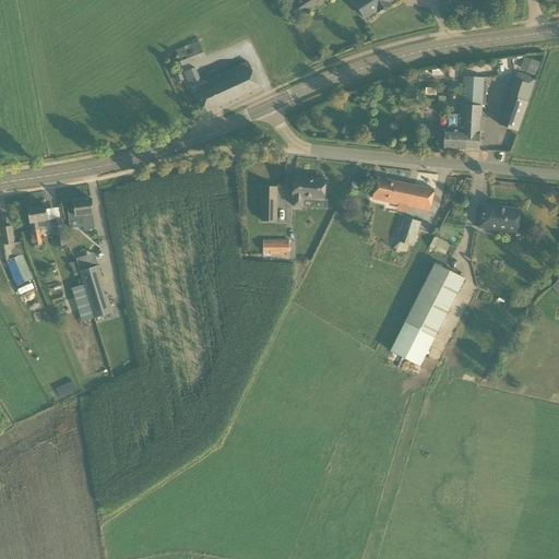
[(284,0),(297,20),(326,0),(284,0)]
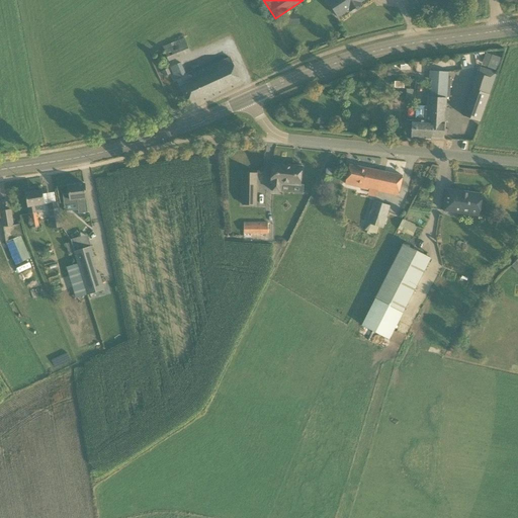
[(329,0),(327,1),(338,17),(348,10),(349,12),(361,4),(360,2),(363,0),(329,0)]
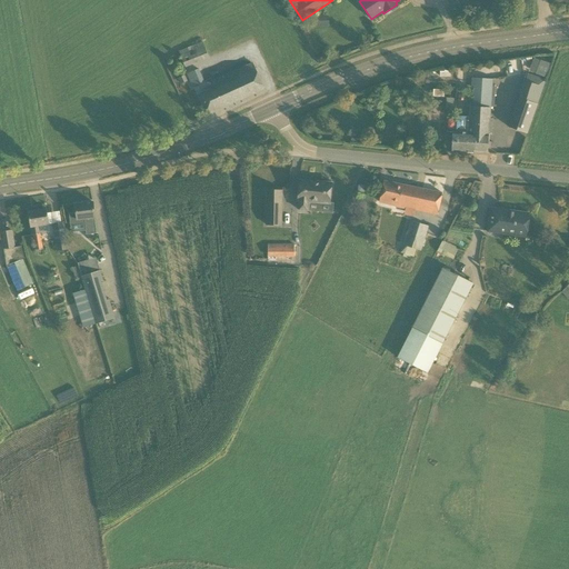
[(316,26),(328,25),(327,17),(316,17),(316,26)]
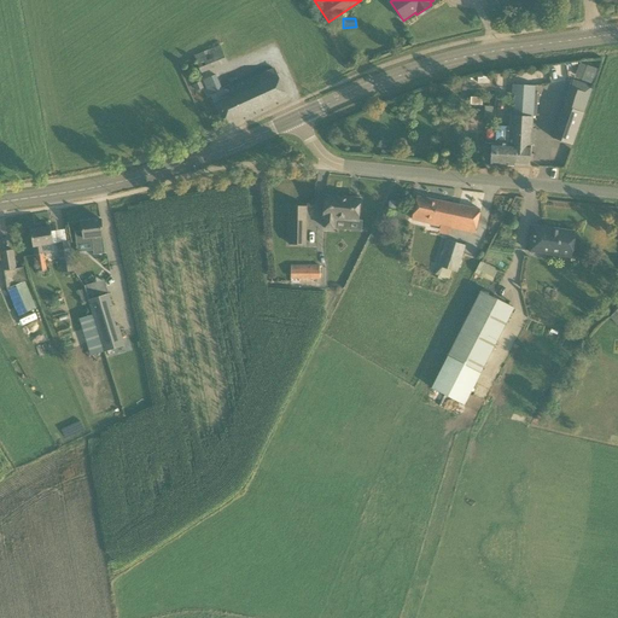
[(220,46),(193,57),(200,74),(227,63),(220,46)]
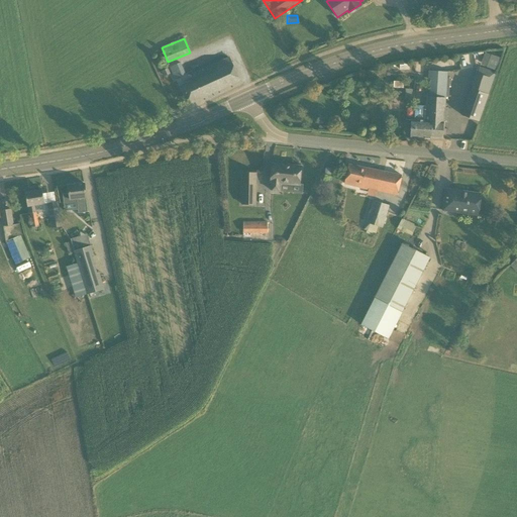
[(489,63),(498,67),(501,59),(491,55),(489,63)]
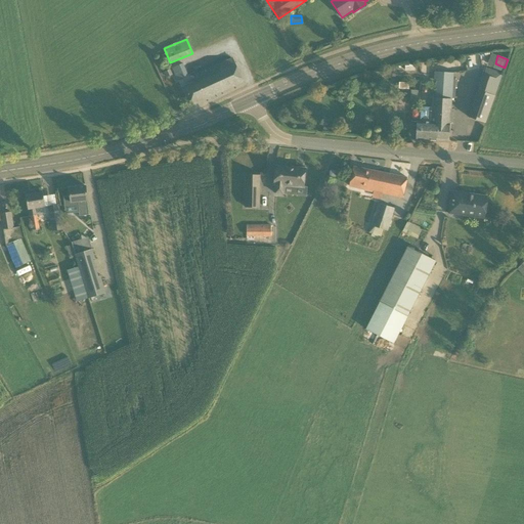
[(197,81),(184,87),(192,104),(243,82),(231,57),(194,75),(197,81)]
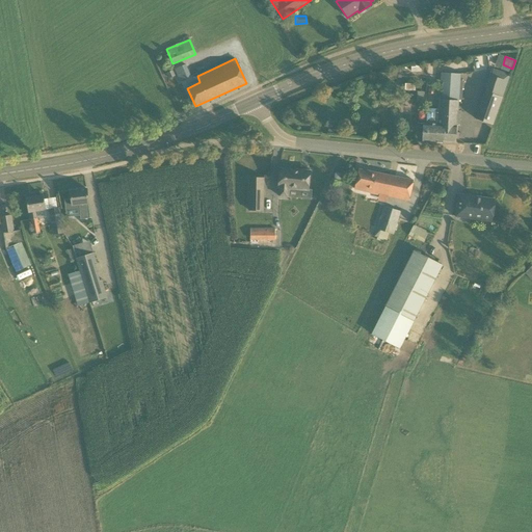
[(185,64),(175,70),(180,81),(190,77),(185,64)]
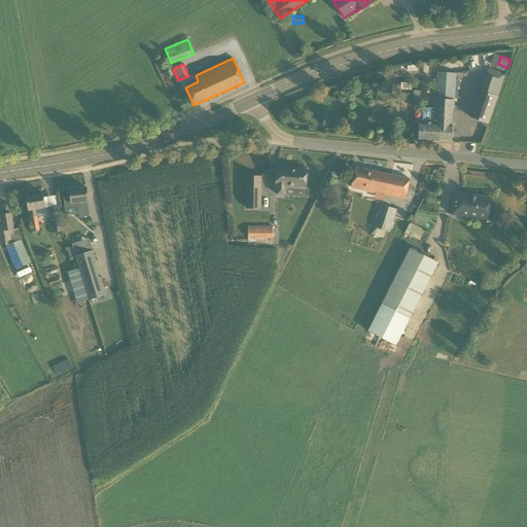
[(452,142),(453,125),(455,125),(456,110),(453,109),(454,100),(455,100),(456,73),(436,73),(435,100),(434,108),(422,108),(422,123),(419,123),(418,140),(452,142)]
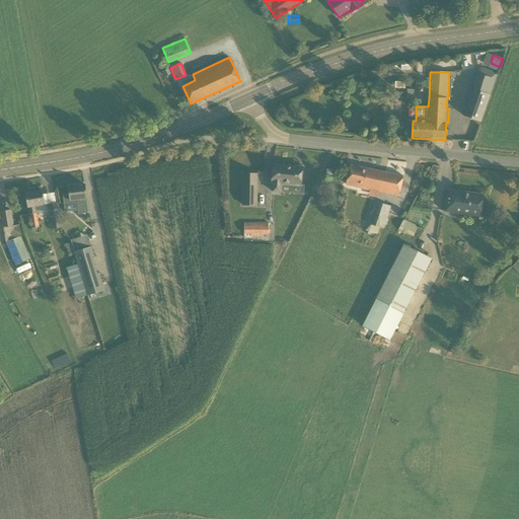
[(479,74),(474,87),(491,93),(495,80),(479,74)]
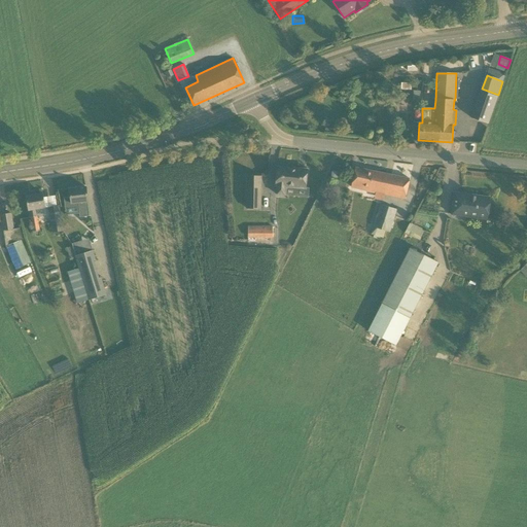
[(470,117),(488,124),(498,95),(482,89),(470,117)]
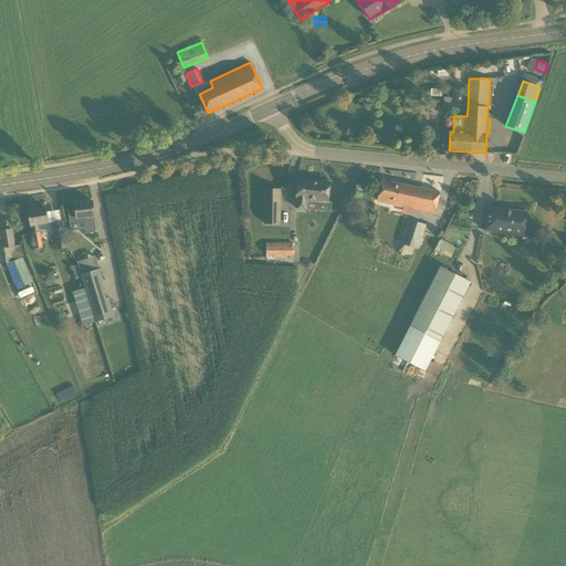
[(328,202),(329,181),(316,180),(316,182),(311,181),(311,180),(297,179),(296,200),(297,200),(296,209),(306,210),(307,201),(328,202)]
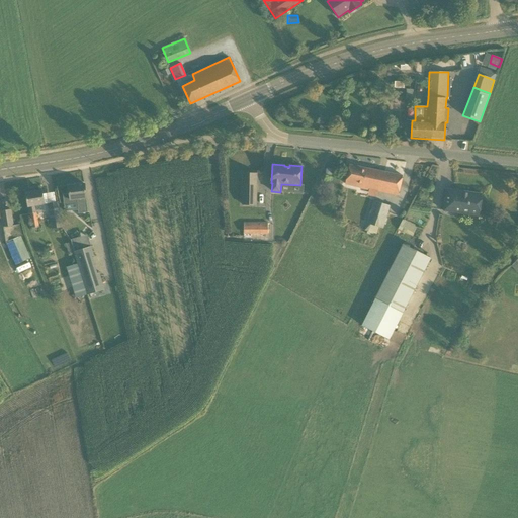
[(399,195),(403,176),(349,165),(347,174),(345,185),(368,189),(367,196),(375,197),(377,191),(399,195)]
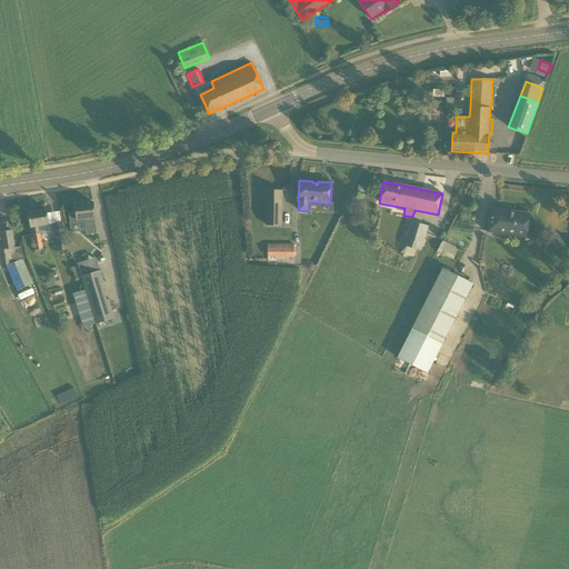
[(267,190),(266,213),(281,215),(281,190),(267,190)]
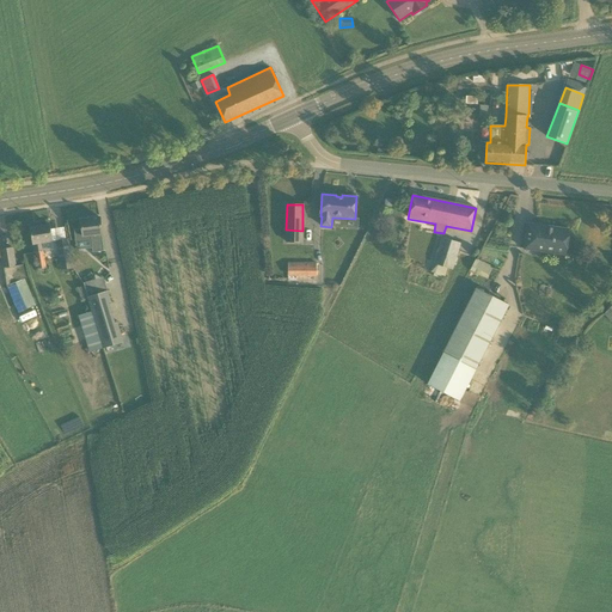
[(102,234),(101,218),(80,220),(81,228),(74,230),(75,242),(92,239),(93,251),(103,250),(103,251),(104,251),(102,234)]
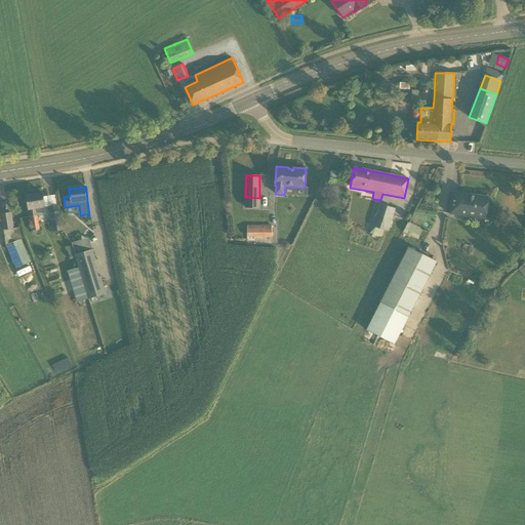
[(488,197),(475,195),(452,192),(449,213),(485,218),(488,197)]
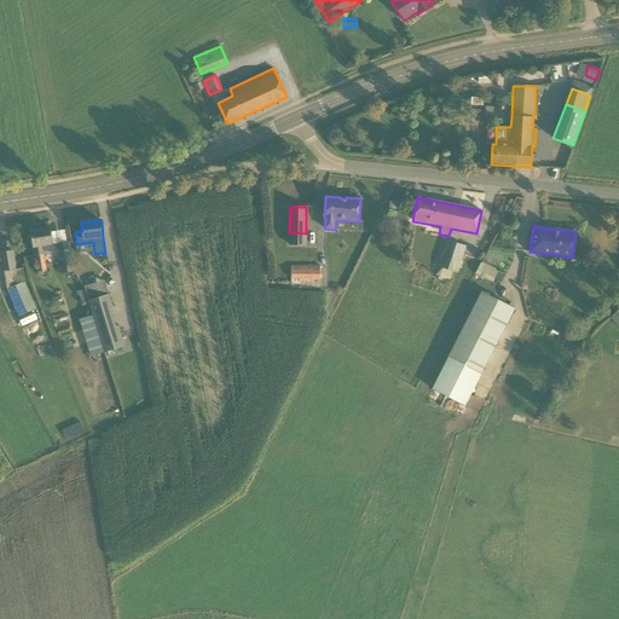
[(34,247),(35,255),(39,279),(47,278),(44,254),(42,246),(53,243),(52,239),(51,227),(30,231),(33,243),(33,247),(34,247)]
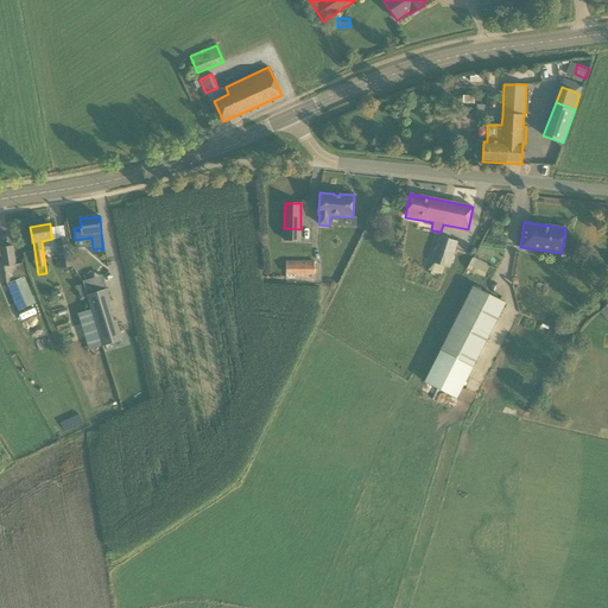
[(438,236),(428,271),(442,276),(444,267),(449,268),(457,242),(438,236)]
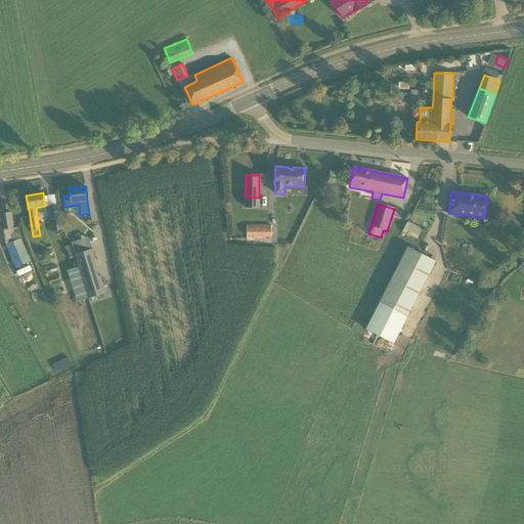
[(52,231),(61,230),(57,205),(48,206),(52,231)]
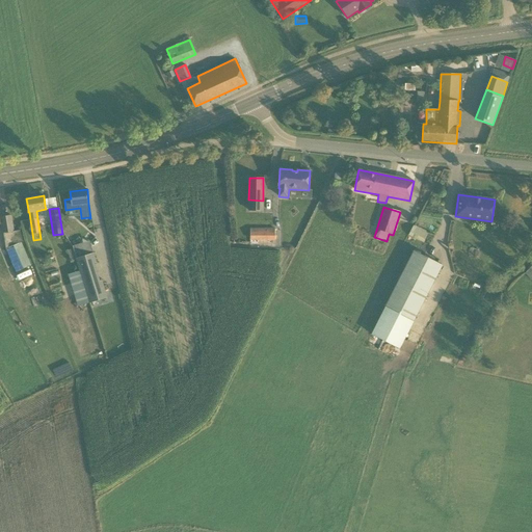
[(14,232),(10,215),(0,216),(0,224),(1,224),(2,234),(3,234),(5,249),(1,250),(4,259),(8,257),(15,273),(18,271),(22,281),(32,275),(28,267),(31,266),(22,242),(23,242),(20,231),(14,232)]
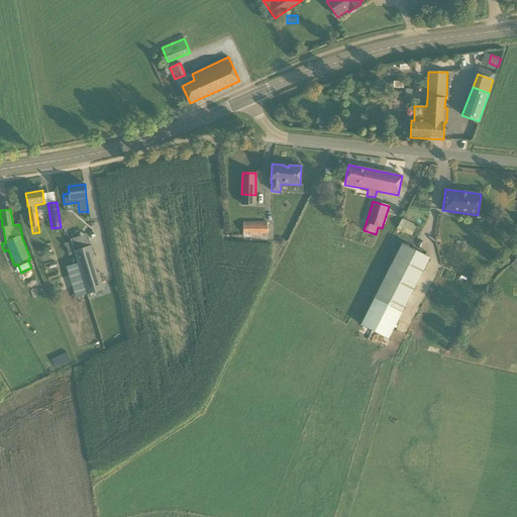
[(416,226),(402,219),(397,228),(411,235),(416,226)]
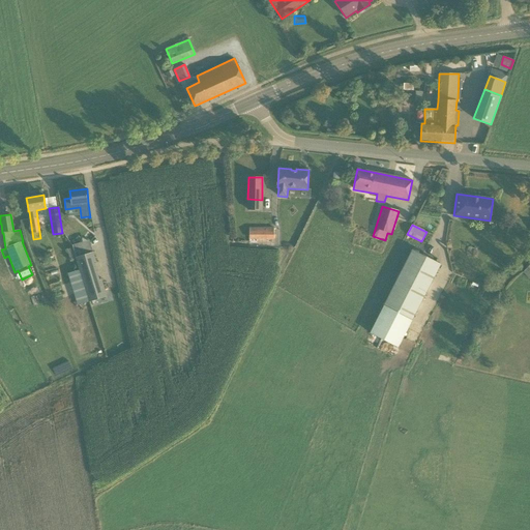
[(273,228),(248,228),(248,239),(273,239),(273,228)]
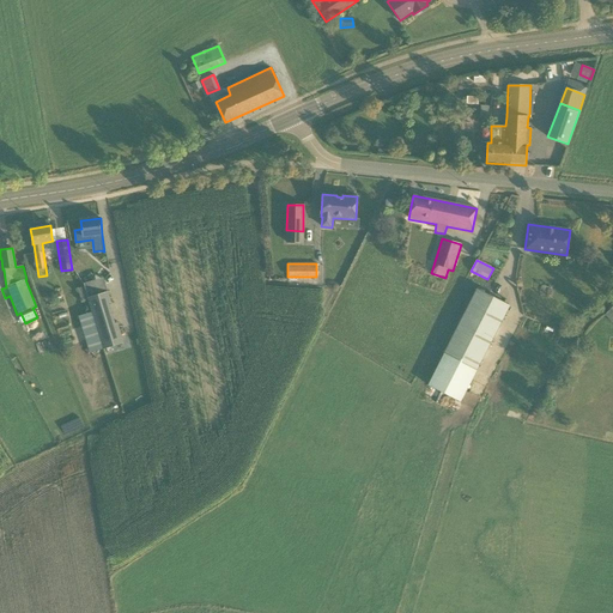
[(103,278),(84,284),(87,298),(95,322),(93,322),(99,339),(103,349),(123,343),(117,323),(115,323),(109,304),(111,303),(103,278)]
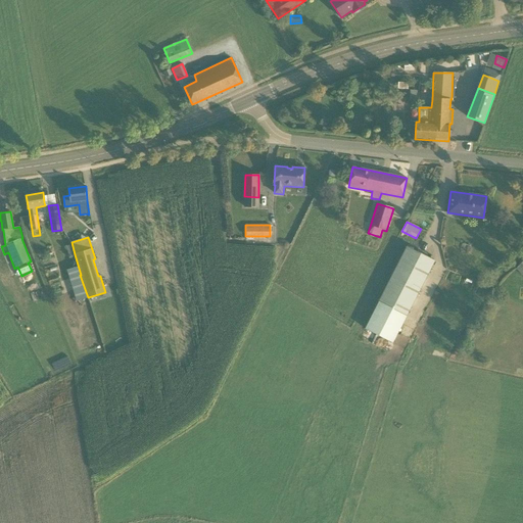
[(379,301),(365,329),(392,342),(407,316),(434,262),(407,246),(378,301),(379,301)]
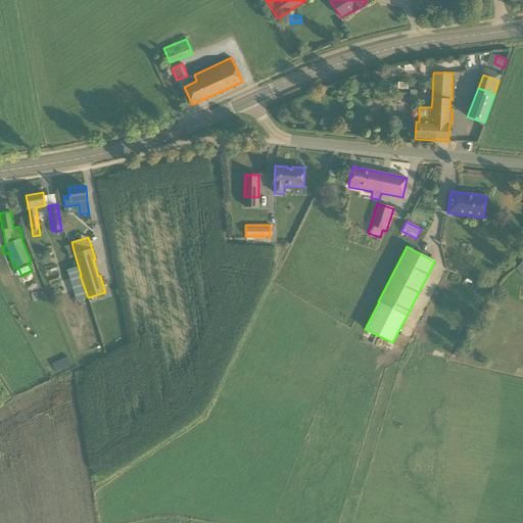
[(75,292),(85,289),(80,275),(69,278),(75,292)]
